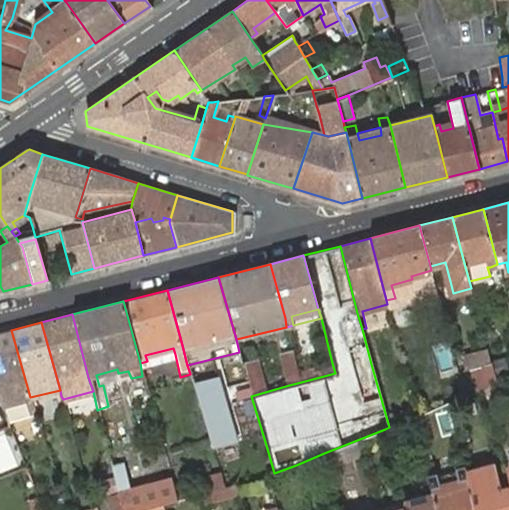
[(11,330),(0,332),(0,401),(1,405),(7,420),(35,412),(31,403),(30,397),(11,330)]
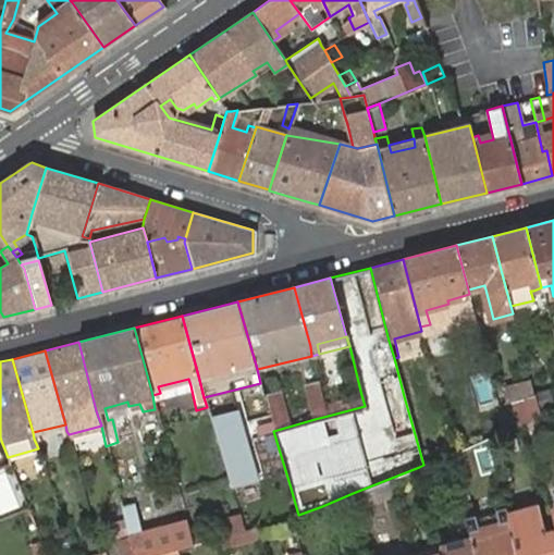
[(158,386),(160,393),(191,385),(188,379),(158,386)]
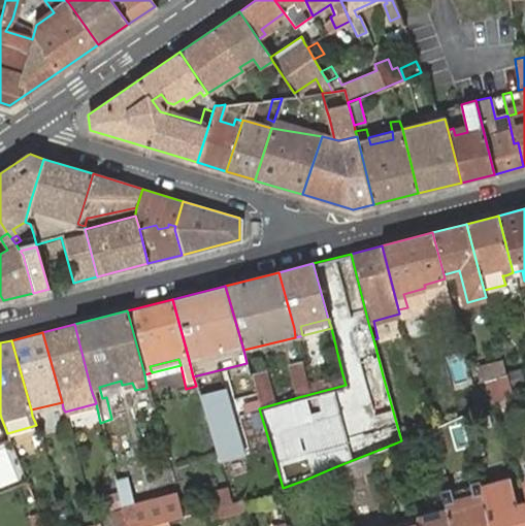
[(476,367),(479,381),(487,379),(505,373),(502,361),(476,367)]
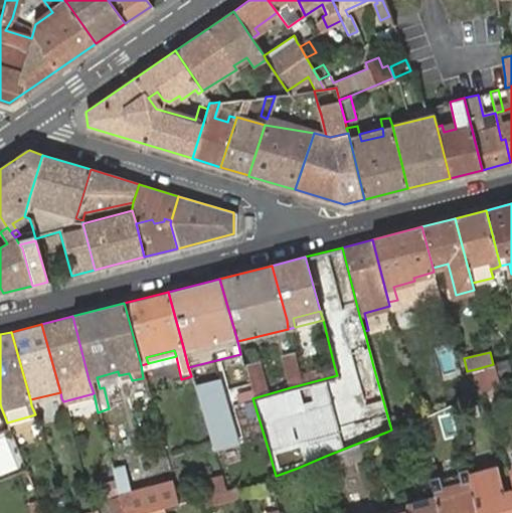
[(300,374),(295,353),(283,356),(291,387),(303,384),(300,374)]
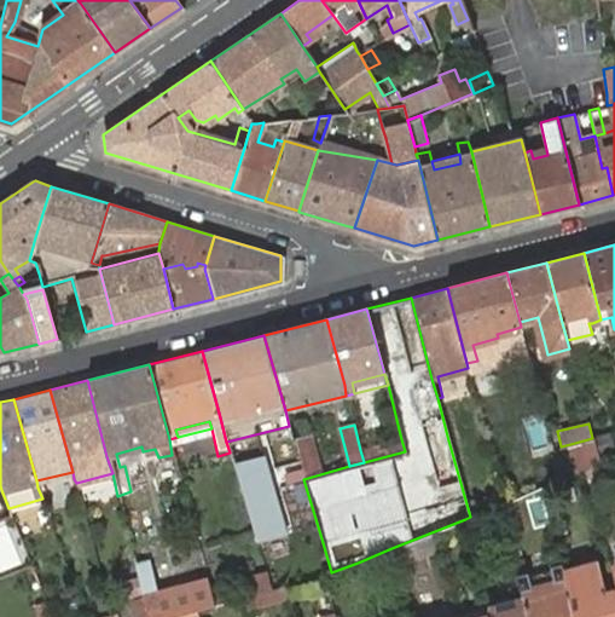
[(311,436),(293,439),(296,453),(303,479),(320,474),(311,436)]
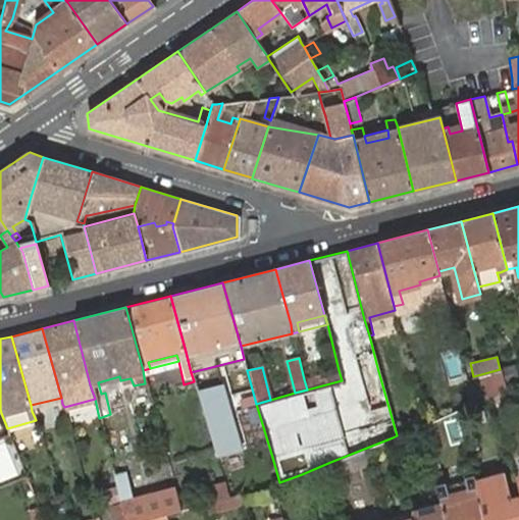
[(481,374),(485,397),(491,395),(505,388),(500,369),(481,374)]
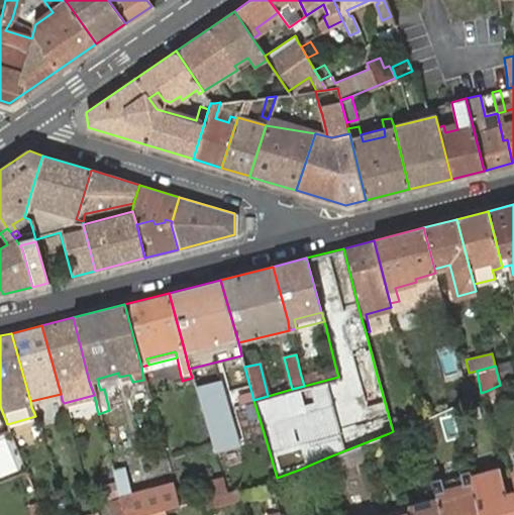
[(208,367),(190,372),(192,378),(214,449),(238,442),(220,386),(218,380),(212,382),(208,367)]
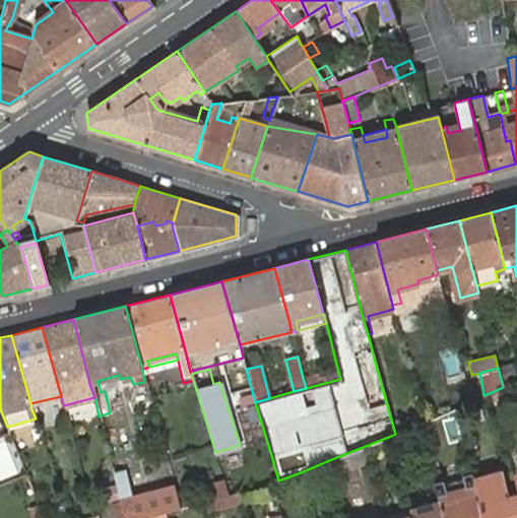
[(337,369),(303,378),(306,388),(340,379),(337,369)]
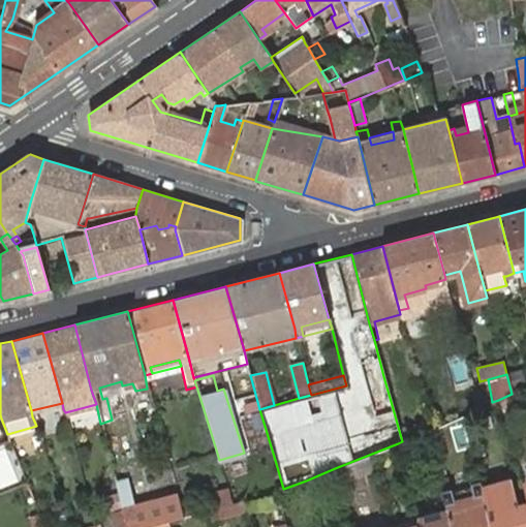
[(253,386),(225,395),(244,453),(257,448),(270,444),(259,409),(253,386)]
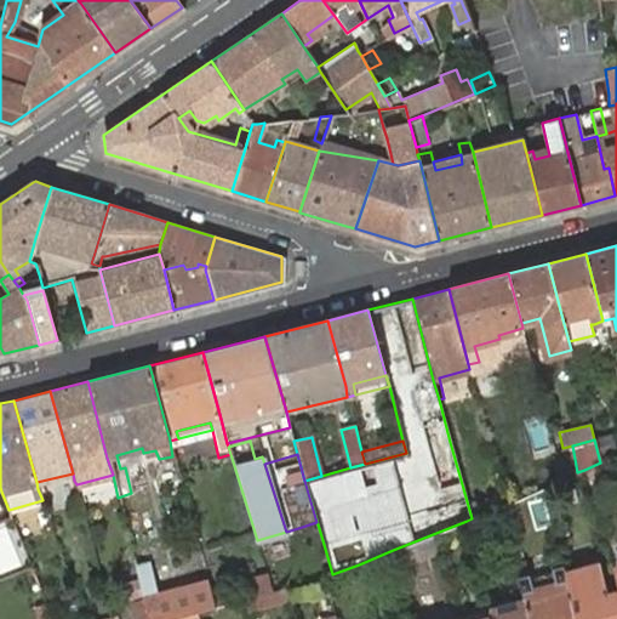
[(548,459),(525,466),(531,483),(553,477),(548,459)]
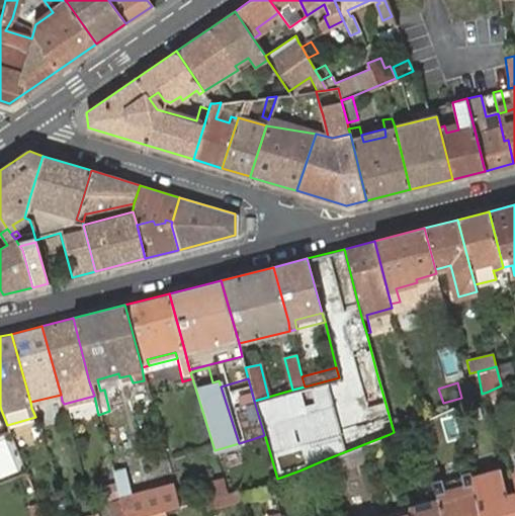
[(269,450),(264,435),(252,439),(257,453),(269,450)]
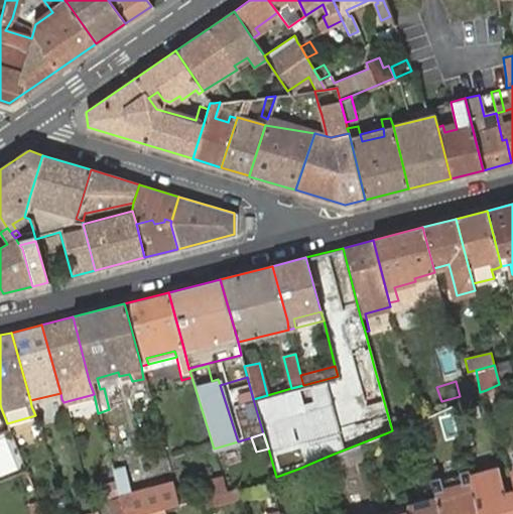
[(327,457),(298,469),(300,476),(330,468),(327,457)]
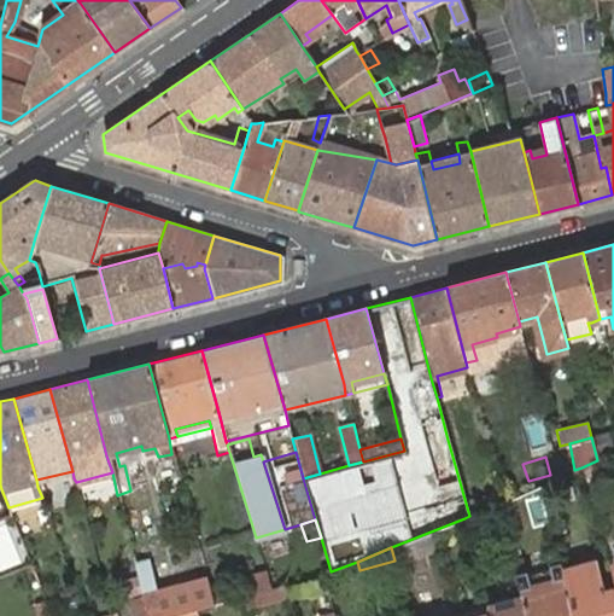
[(613,615),(613,593),(613,591),(613,588),(602,592),(594,562),(562,570),(573,615),(613,615)]
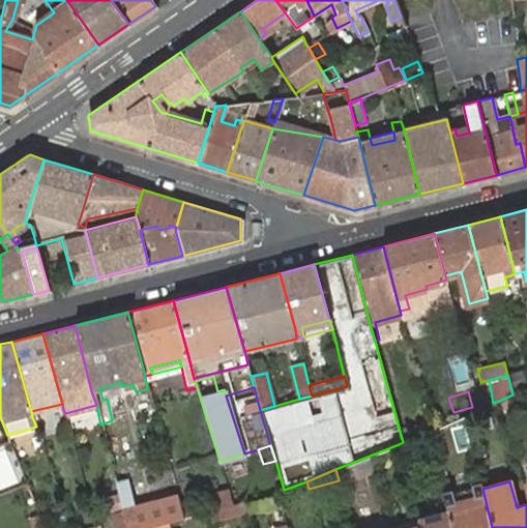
[(450,491),(443,493),(448,510),(452,527),(492,527),(482,489),(480,484),(474,485),(477,495),(454,502),(450,491)]
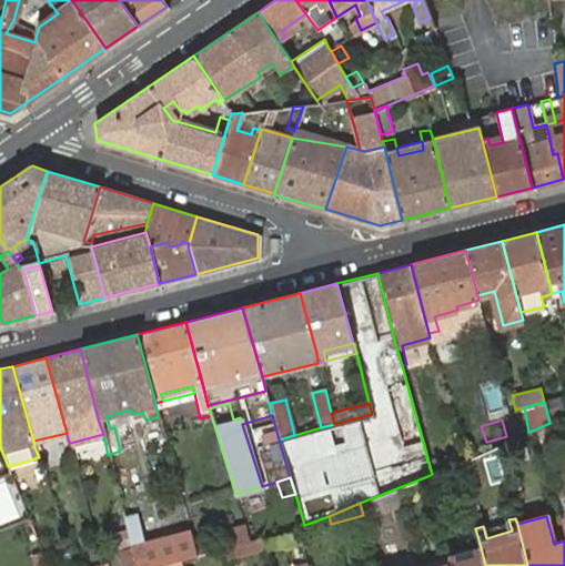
[(508,519),(483,526),(486,538),(512,531),(508,519)]
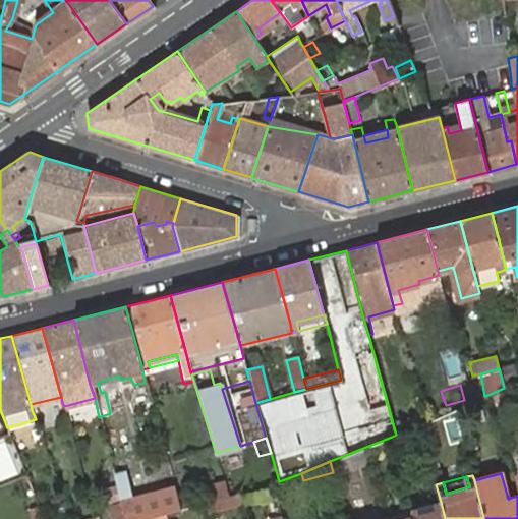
[(122,480),(116,482),(120,501),(131,498),(127,484),(123,485),(122,480)]
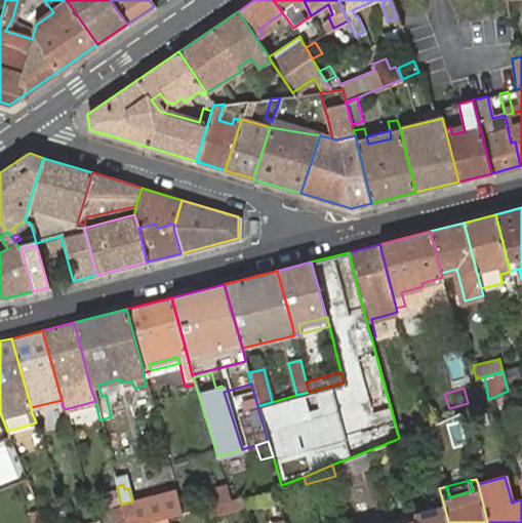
[(202,493),(206,506),(207,506),(229,500),(225,487),(202,493)]
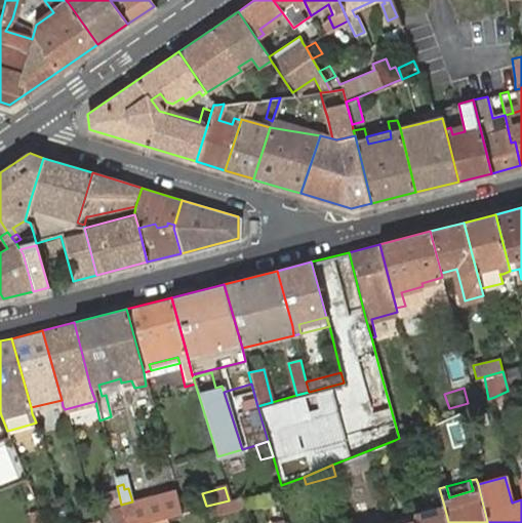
[(121,505),(126,522),(144,522),(167,517),(183,513),(176,490),(132,501),(121,505)]
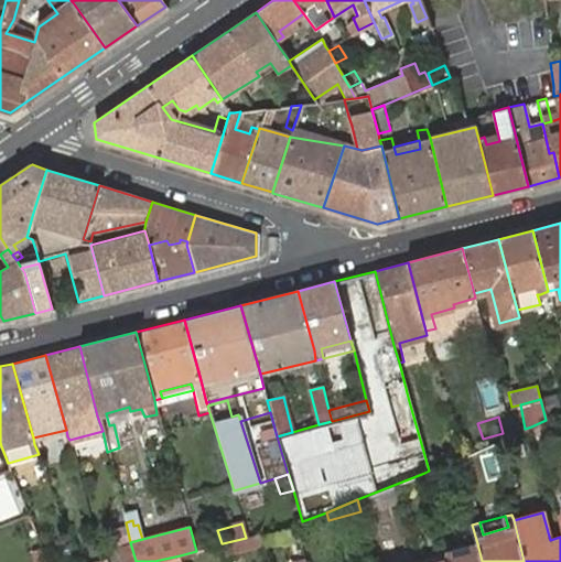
[(246,538),(223,543),(225,553),(262,543),(259,533),(248,537),(246,538)]
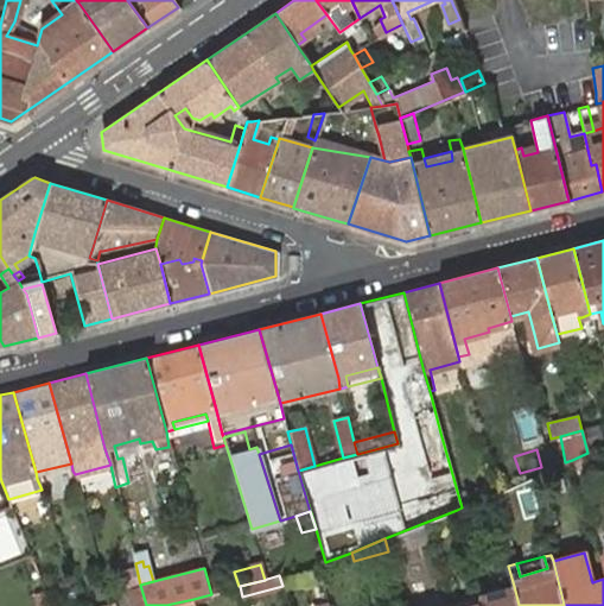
[(127,588),(131,605),(146,605),(140,585),(127,588)]
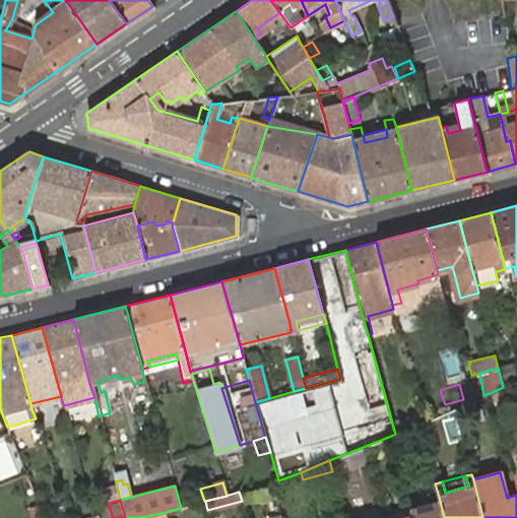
[(415,508),(410,509),(412,517),(444,517),(440,501),(432,504),(434,511),(417,515),(415,508)]
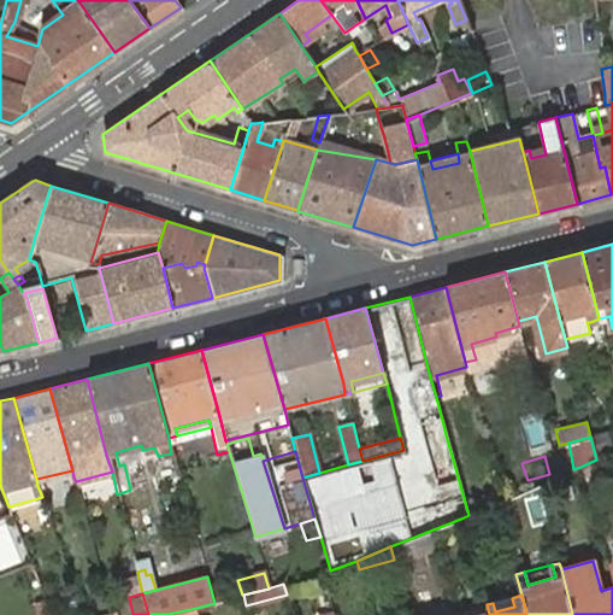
[(49,614),(43,597),(34,602),(37,614),(49,614)]
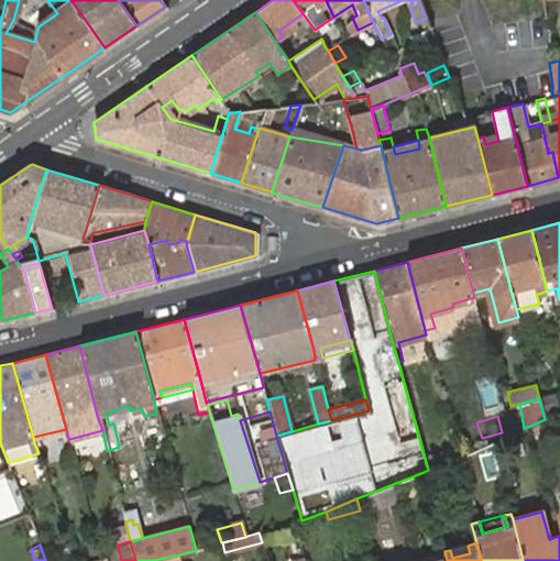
[(468,546),(450,550),(452,558),(470,553),(468,546)]
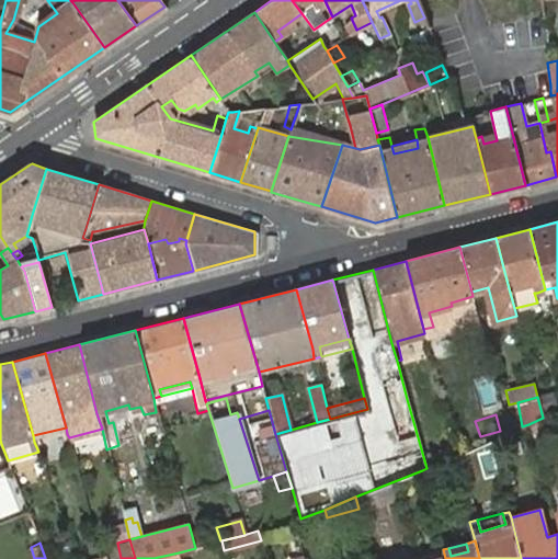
[(302,558),(298,546),(293,548),(296,558),(293,558),(302,558)]
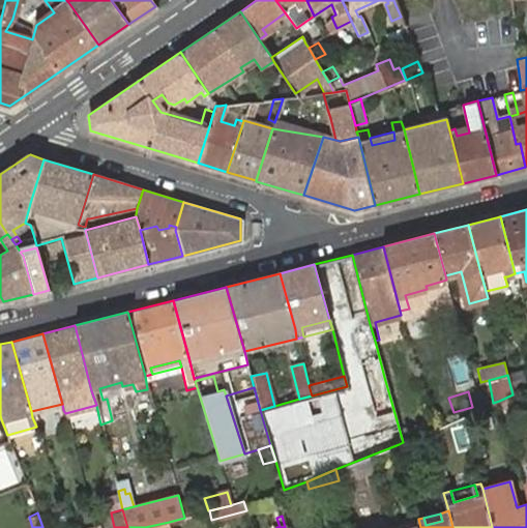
[(388,527),(386,517),(358,525),(359,527),(388,527)]
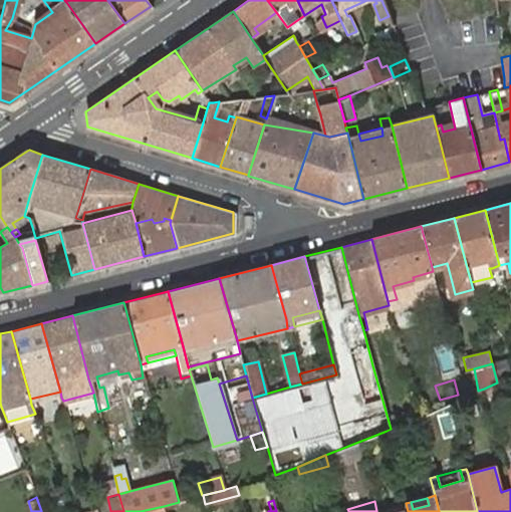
[(408,511),(406,503),(400,504),(402,511),(385,511),(385,509),(376,511),(408,511)]
